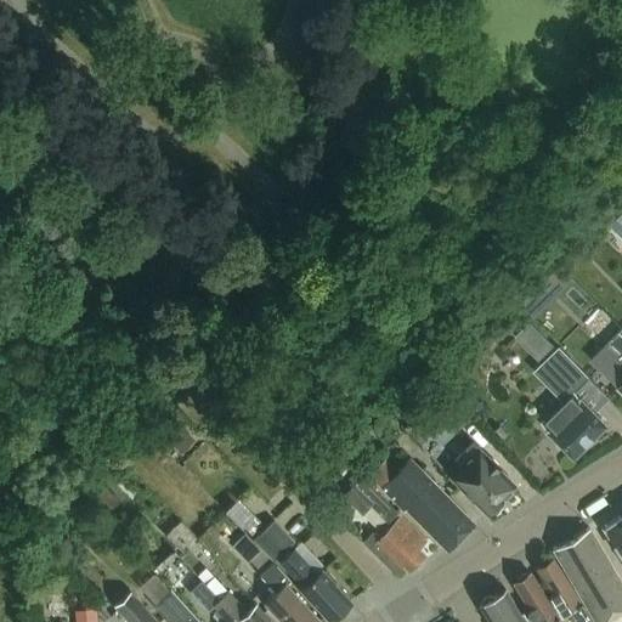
[(621,214),(610,227),(621,238),(621,214)]
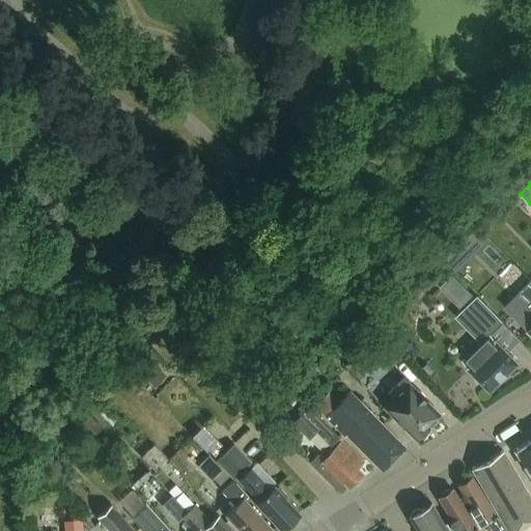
[(478,232),(468,242),(476,251),(486,241),(480,234),(478,232)]
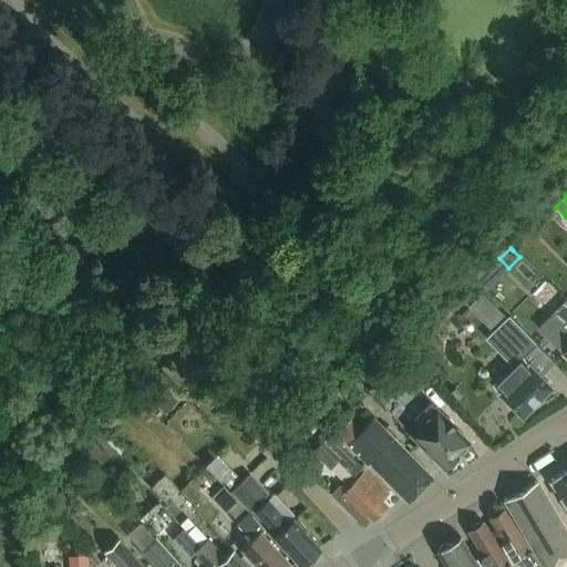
[(486,271),(477,280),(480,284),(486,290),(495,281),(488,274),(486,271)]
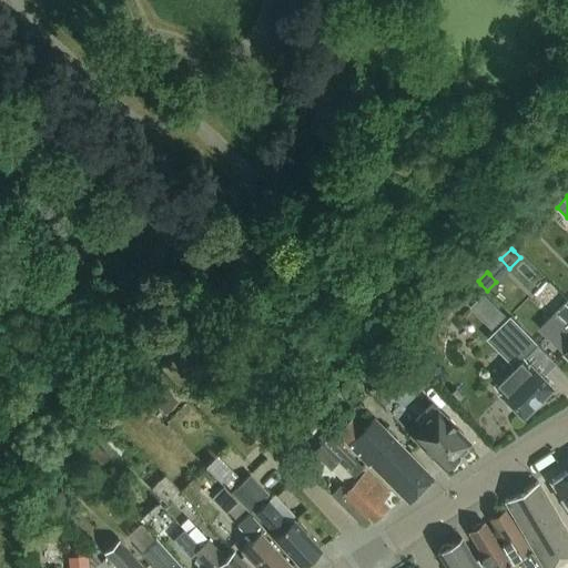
[(567,356),(567,298),(551,283),(536,298),(553,315),(567,331),(567,350),(565,353),(567,356)]
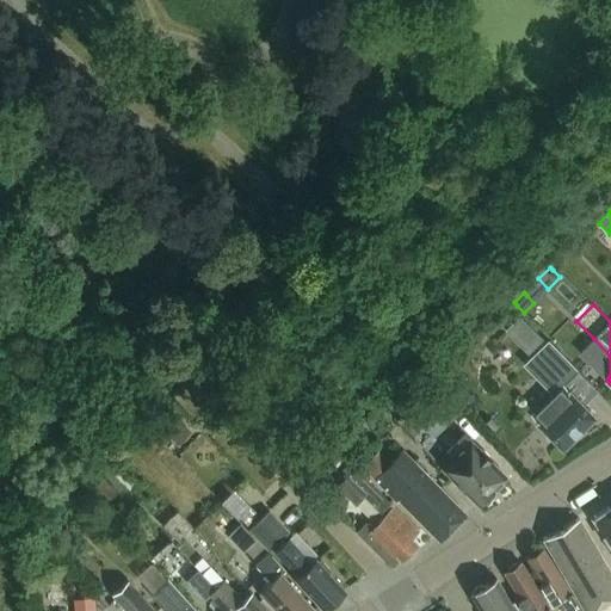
[(523,315),(507,331),(534,357),(541,351),(549,343),(523,315)]
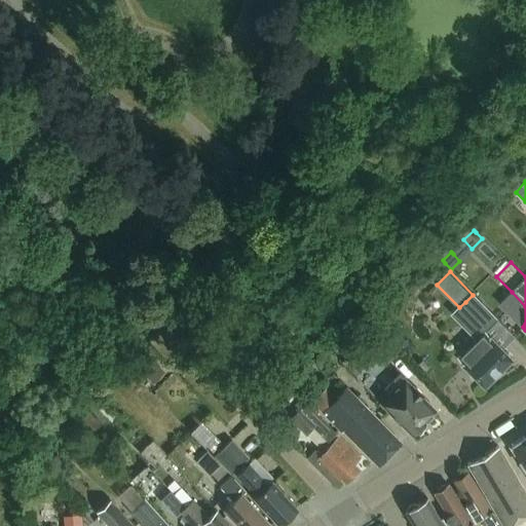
[(525,306),(512,292),(500,303),(523,327),(525,324),(525,306)]
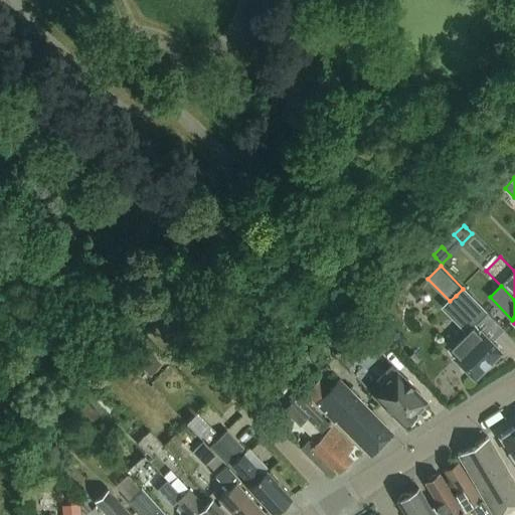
[(477,378),(504,351),(483,329),(482,329),(477,324),(489,312),(465,287),(463,289),(456,296),(450,301),(444,308),(468,332),(450,350),(456,356),(477,378)]
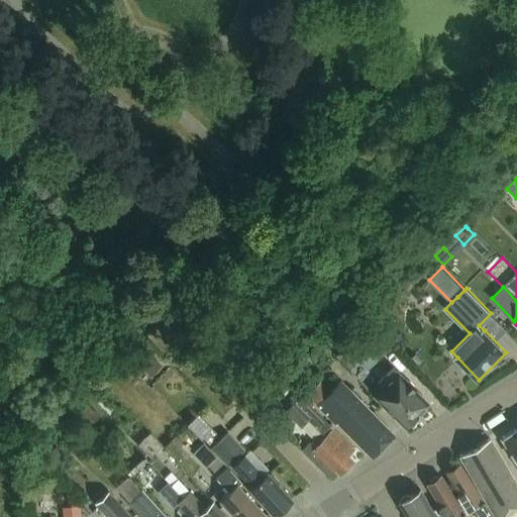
[(146,350),(135,362),(150,378),(163,367),(146,350)]
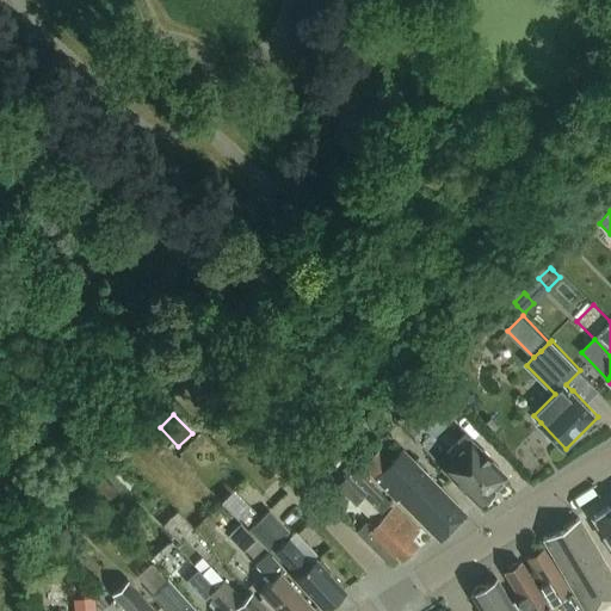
[(479,504),(506,476),(464,434),(449,450),(455,455),(443,468),(479,504)]
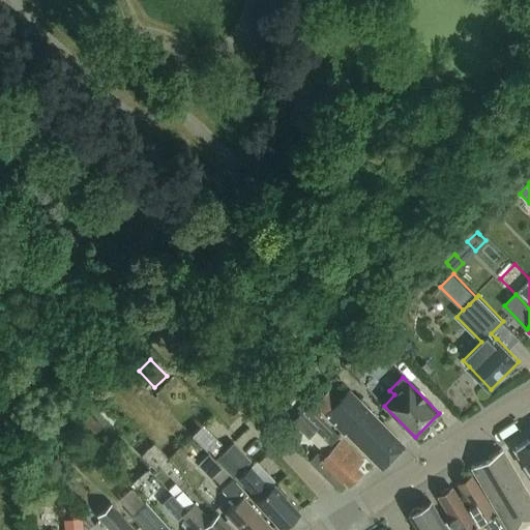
[(381,468),(404,446),(350,391),(339,402),(328,391),(315,405),(325,415),(344,434),(345,432),(381,468)]
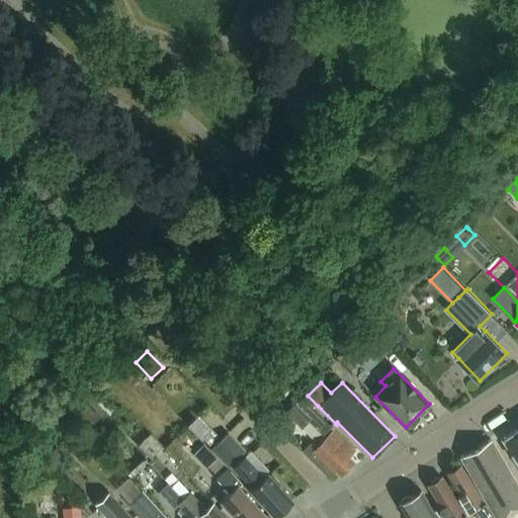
[(300,397),(285,412),(313,438),(320,431),(322,433),(330,425),(300,397)]
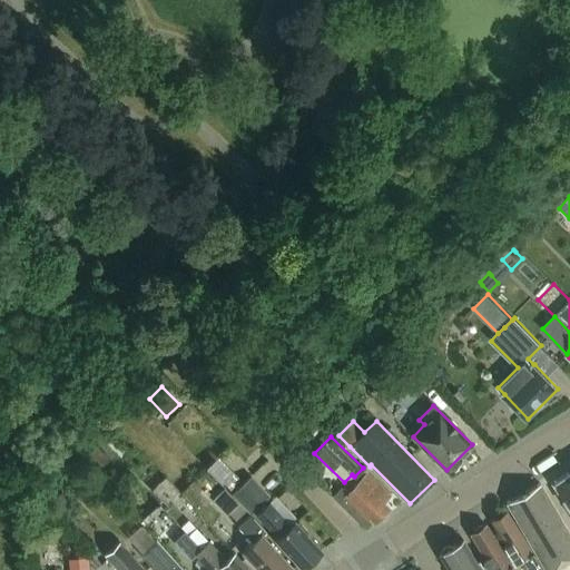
[(96,444),(86,457),(98,468),(108,457),(96,444)]
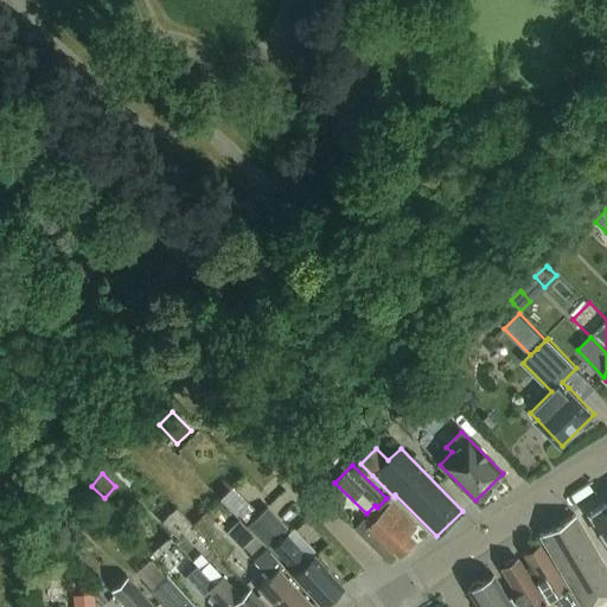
[(606,500),(588,513),(606,542),(606,500)]
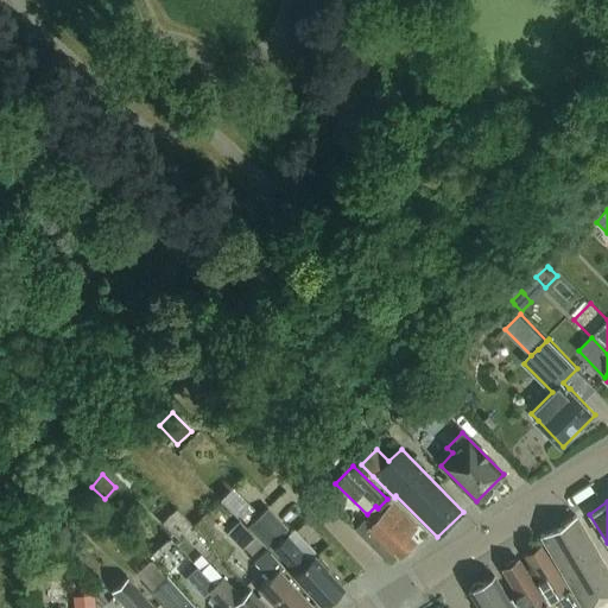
[(417,530),(391,505),(369,525),(365,520),(355,530),(387,561),(396,551),(401,557),(415,544),(409,538),(417,530)]
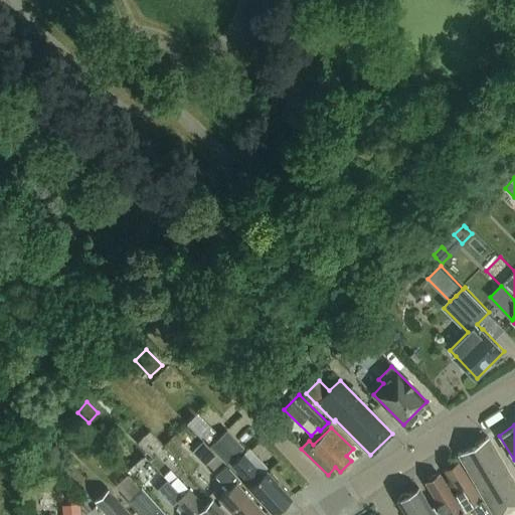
[(209,448),(215,454),(225,465),(242,449),(226,432),(209,448)]
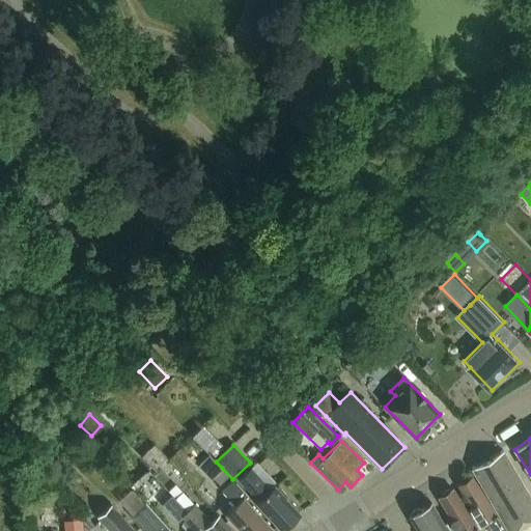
[(497,453),(472,468),(508,530),(513,530),(530,521),(530,498),(505,454),(502,450),(497,453)]
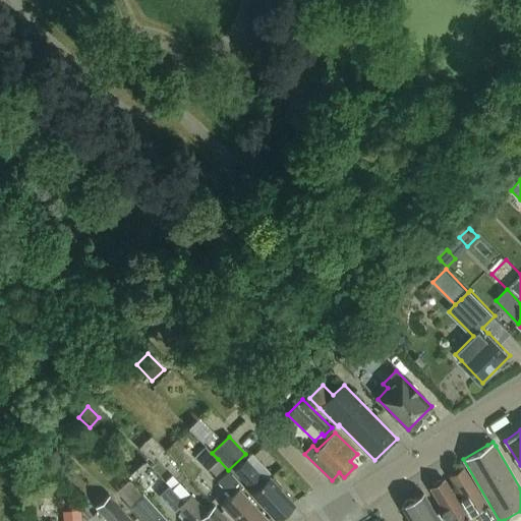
[(218,459),(212,453),(206,446),(194,456),(207,469),(218,459)]
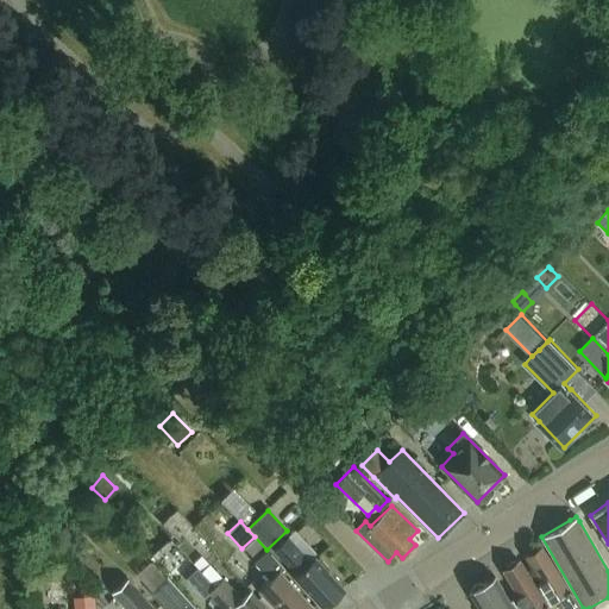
[(288,535),(274,548),(296,573),(294,577),(322,608),(331,601),(336,601),(343,594),(343,590),(344,588),(327,570),(330,567),(319,557),(318,559),(315,557),(311,560),(288,535)]
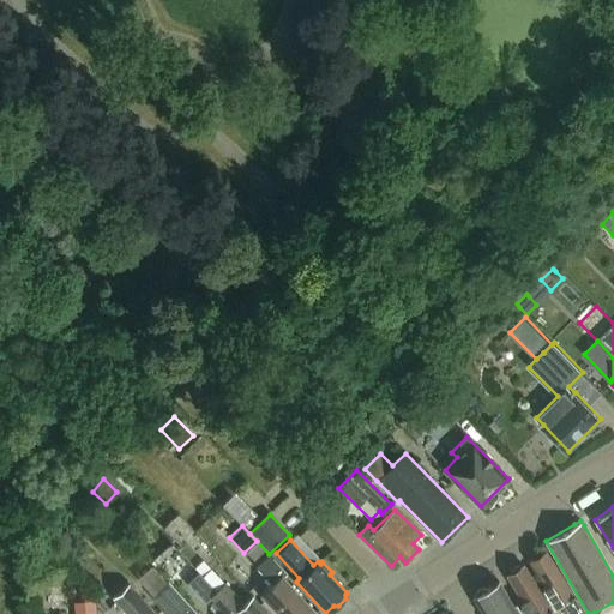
[(584,613),(545,551),(542,552),(537,551),(531,555),(531,559),(529,560),(545,585),(541,587),(553,606),(559,602),(565,613),(584,613)]
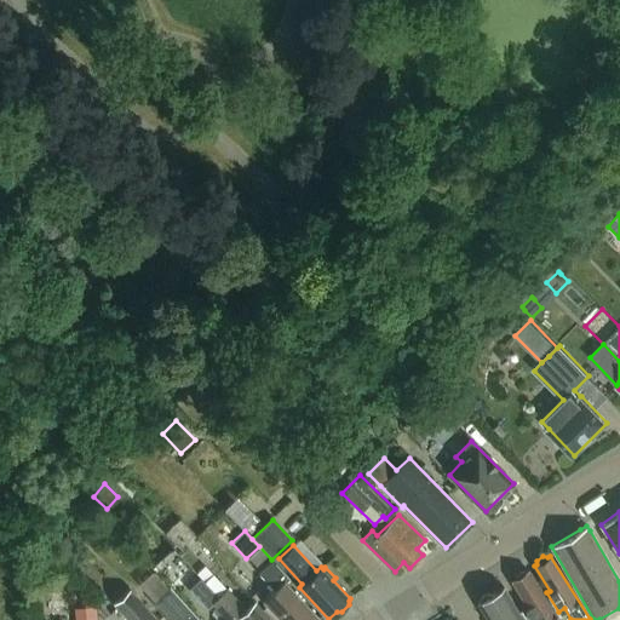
[(281,619),(319,619),(320,619),(285,583),(290,578),(271,560),(258,572),(275,589),(263,600),(281,619)]
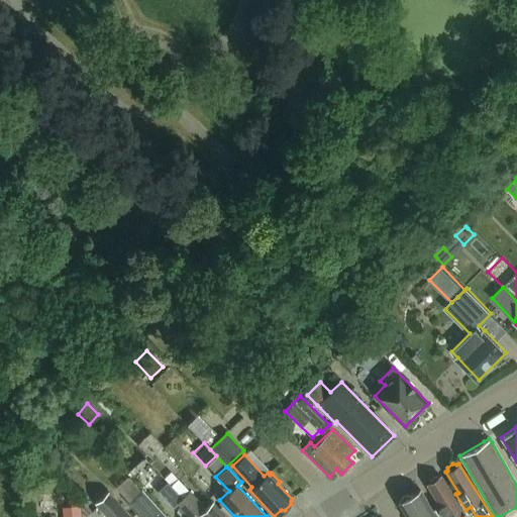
[(226,516),(213,502),(205,508),(178,479),(177,480),(170,474),(165,479),(167,482),(199,516),(226,516)]
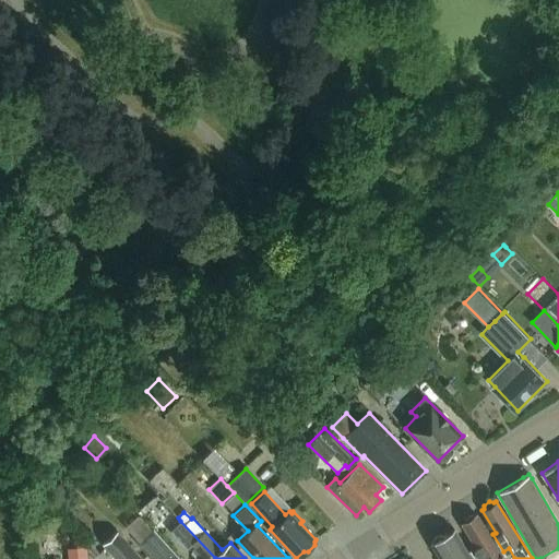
[(502,558),(476,514),(474,515),(471,514),(464,518),(463,522),(461,523),(475,547),(473,548),(479,558),(502,558)]
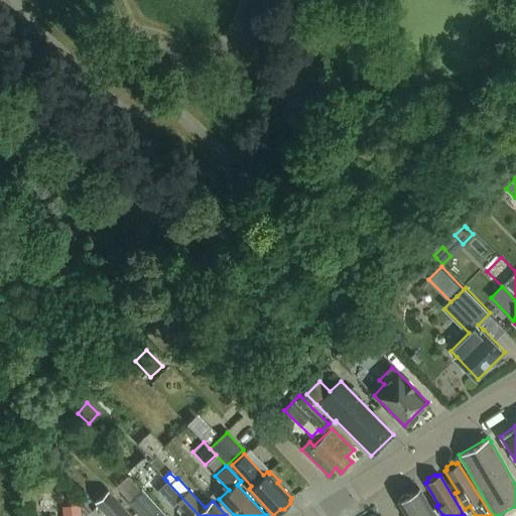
[(199,515),(166,481),(156,490),(172,507),(177,502),(180,504),(177,507),(185,515),(199,515)]
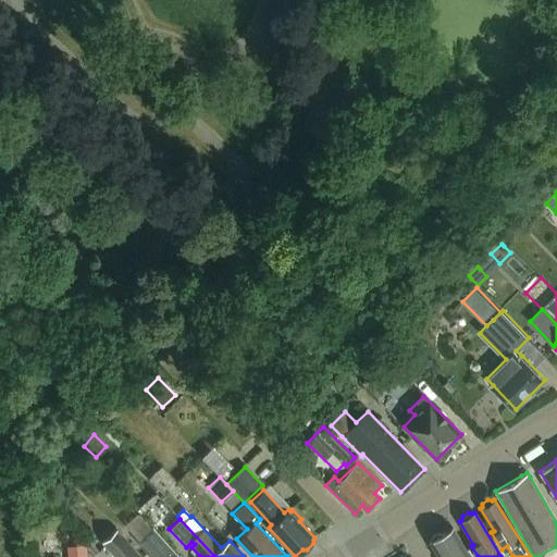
[(97,551),(103,556),(139,556),(141,556),(114,528),(100,542),(102,545),(97,551)]
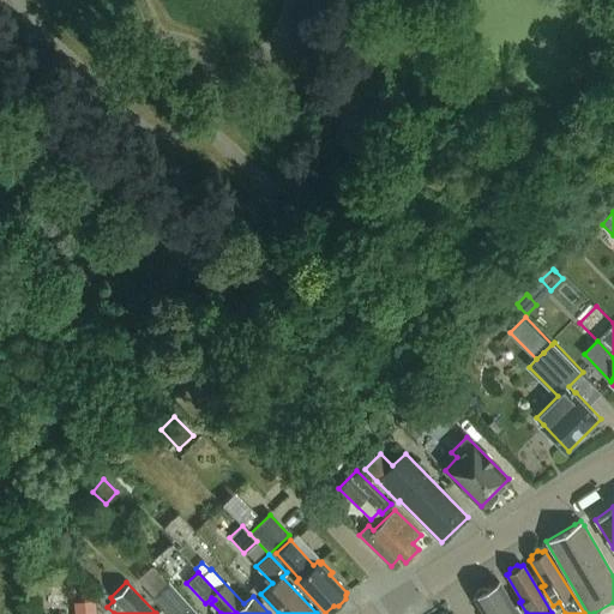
[(521,613),(515,605),(512,606),(498,582),(486,588),(482,588),(476,591),(473,597),(482,613),(521,613)]
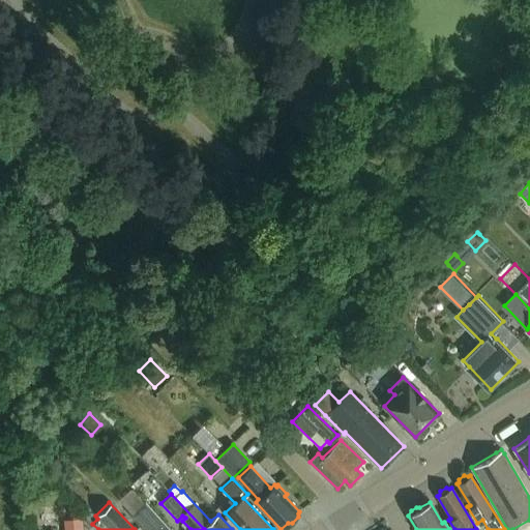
[(170,529),(145,503),(133,514),(146,529),(170,529)]
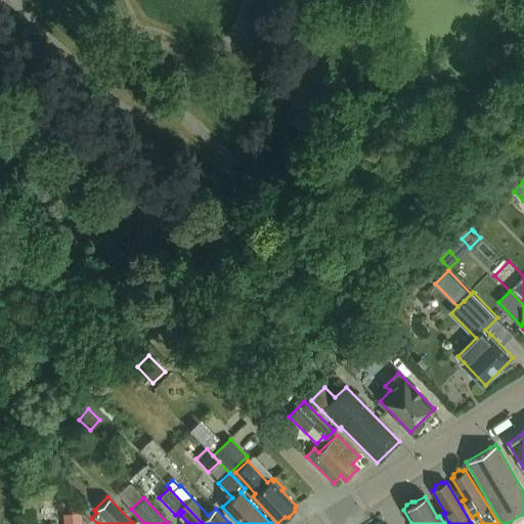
[(97,523),(91,518),(82,508),(84,523),(97,523)]
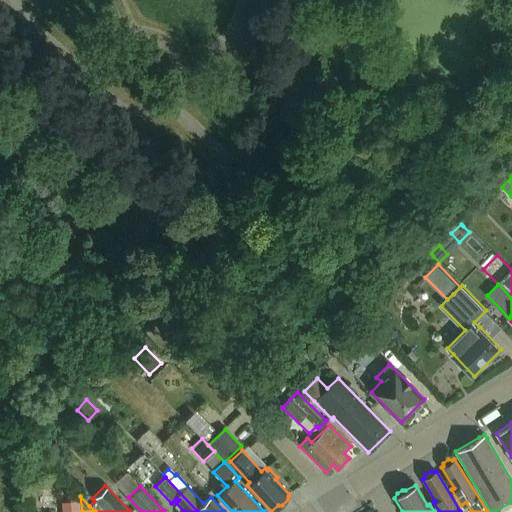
[(80,511),(80,501),(63,503),(63,511),(80,511)]
